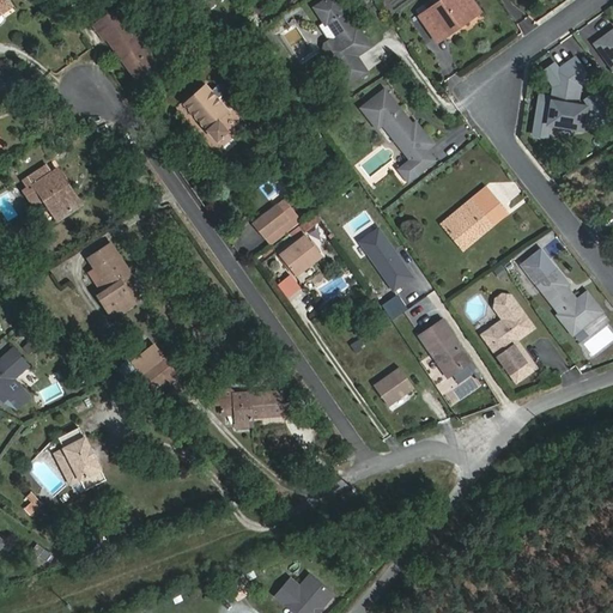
[(0,0),(0,14),(11,7),(6,0),(0,0)]
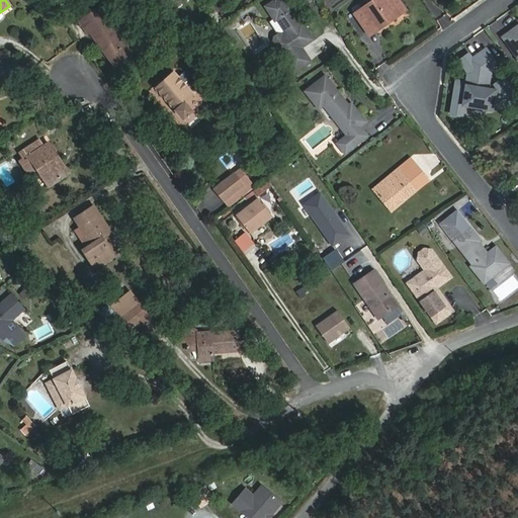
[(284,0),(274,0),(265,6),(273,19),(269,21),(278,34),(274,36),(273,40),(293,72),(310,61),(300,47),(313,38),(301,21),(299,22),(291,10),(286,3),(284,0)]
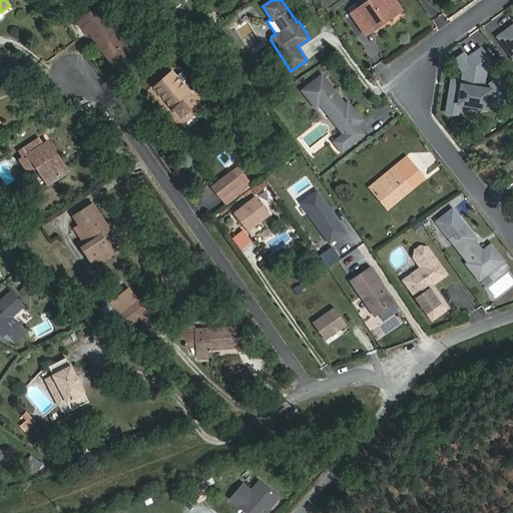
[(388,15),(390,17),(400,10),(392,0),(373,0),(352,15),(363,32),(388,15)]
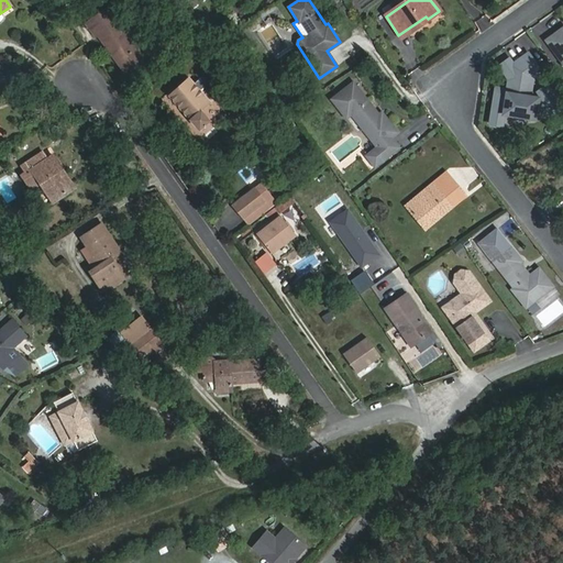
[(141,59),(127,37),(107,9),(87,23),(97,37),(99,36),(124,70),(141,59)]
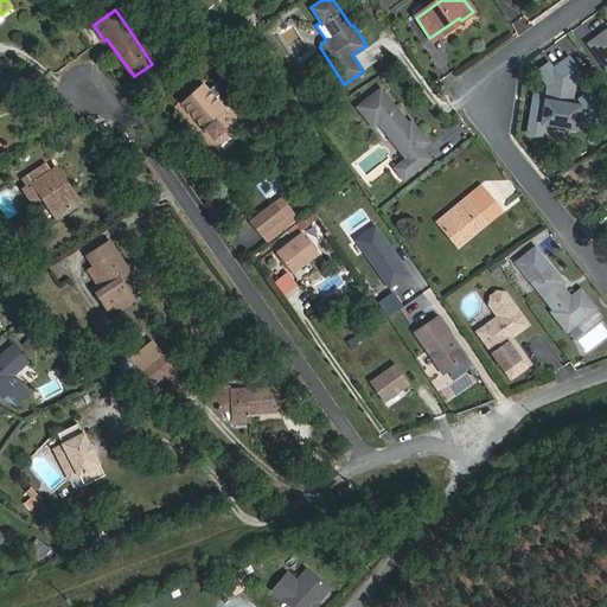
[(432,42),(461,20),(459,18),(429,38),(432,42)]
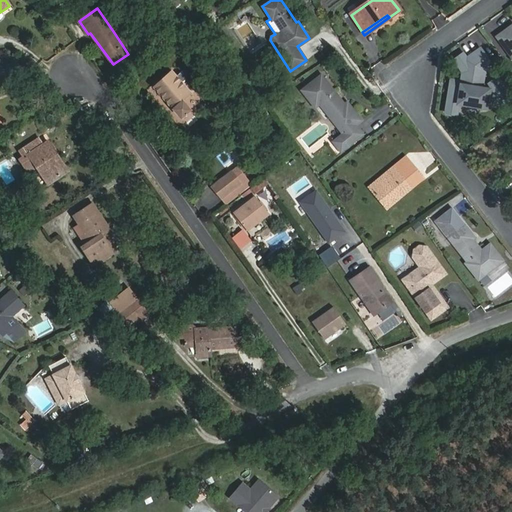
[(120,31),(115,34),(128,54),(133,50),(120,31)]
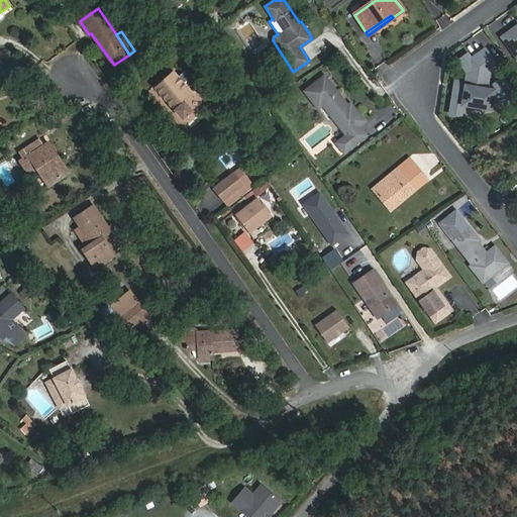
[(516,39),(511,31),(503,37),(510,47),(516,42),(516,39)]
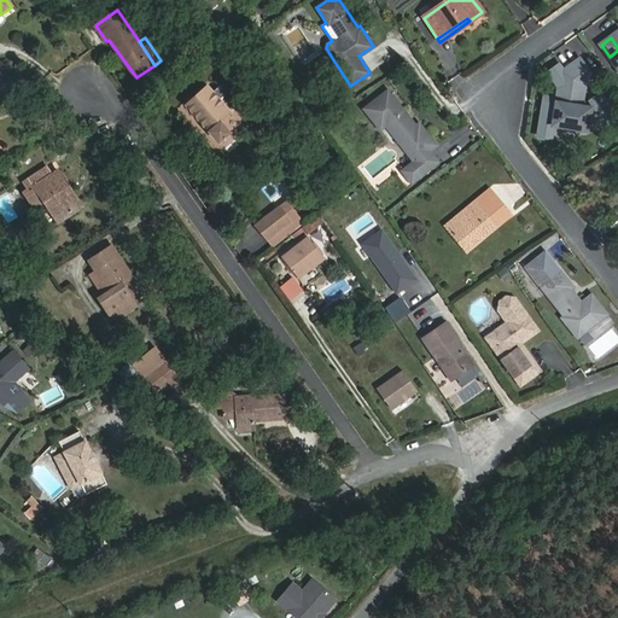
[(589,85),(595,80),(579,59),(564,70),(559,65),(548,73),(559,87),(557,98),(544,97),(538,136),(552,138),(554,124),(592,130),(594,109),(586,106),(589,85)]
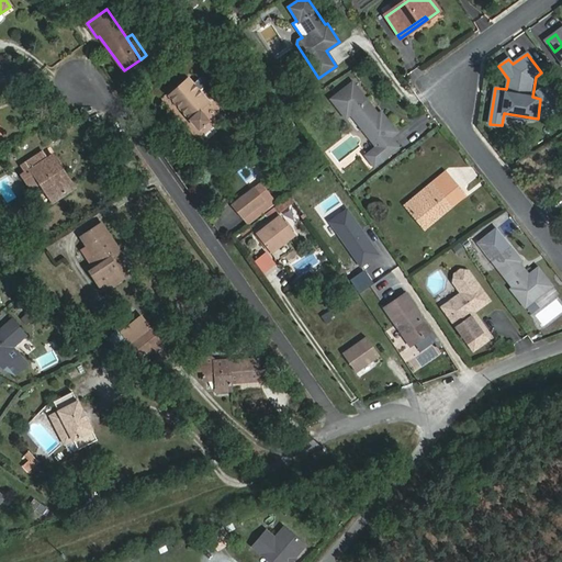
[(200,112),(209,103),(189,80),(170,97),(199,128),(208,121),(200,112)]
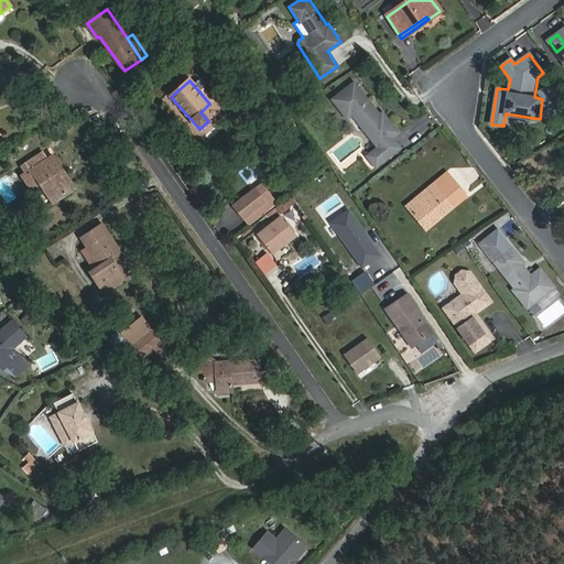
[(354,83),(332,99),(347,118),(351,115),(357,110),(368,123),(362,128),(378,148),(391,138),(398,132),(382,112),(379,115),(354,83)]
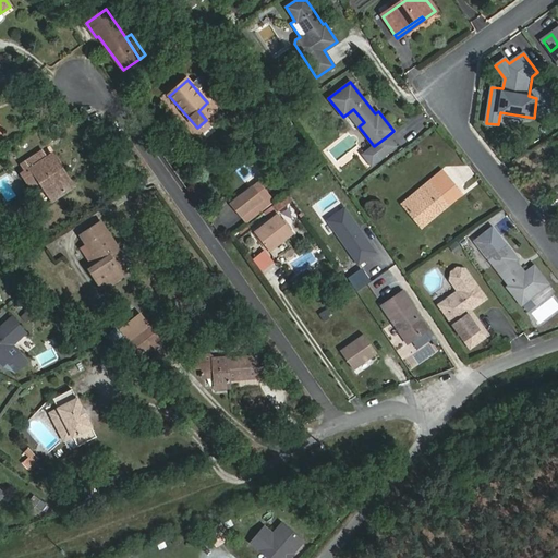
[(557,100),(546,84),(534,92),(549,112),(557,105),(557,100)]
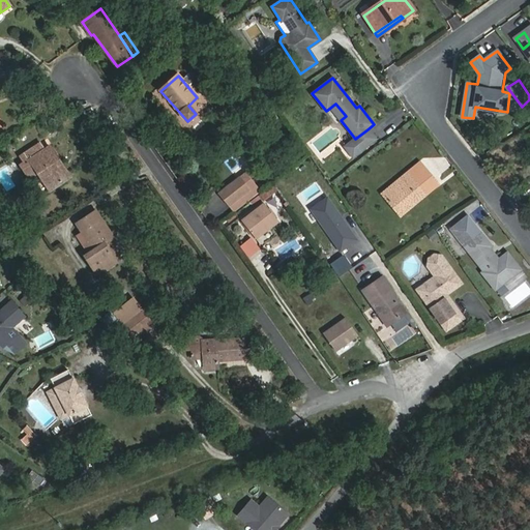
[(335,104),(330,108),(341,120),(346,116),(335,104)]
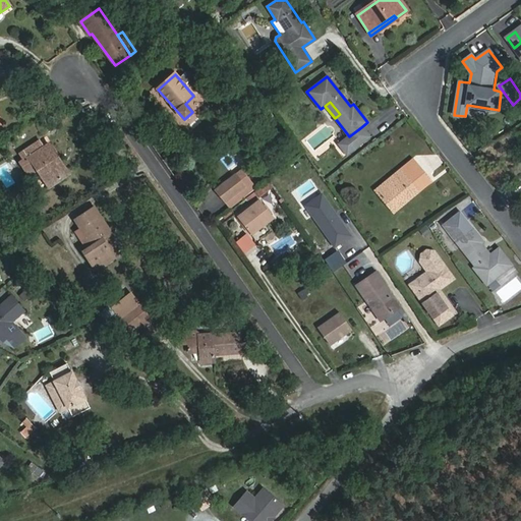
[(349,136),(339,145),(343,149),(353,139),(358,146),(369,136),(361,127),(349,136)]
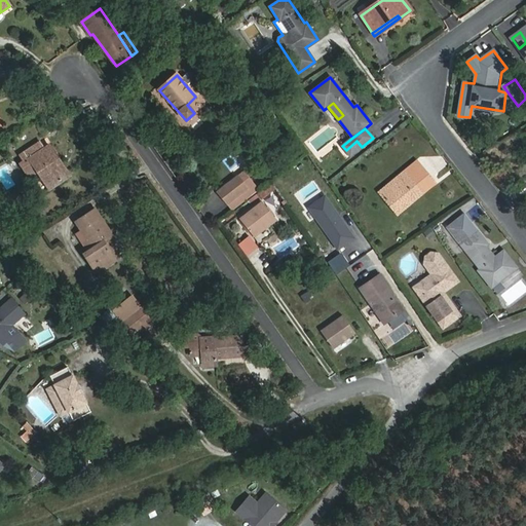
[(357,141),(346,150),(350,155),(362,147),(357,141)]
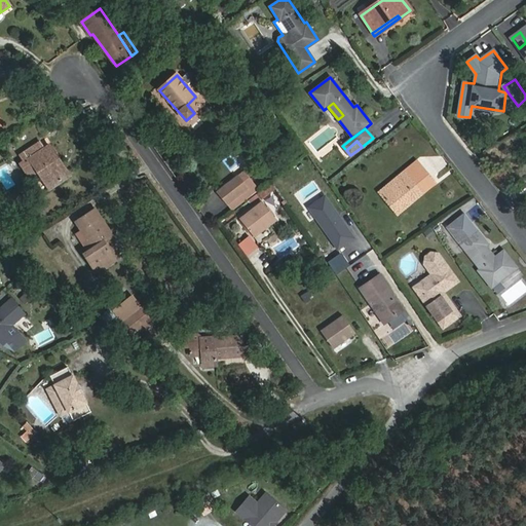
[(49,188),(70,175),(49,146),(44,149),(40,143),(22,155),(26,161),(30,159),(38,172),(49,188)]
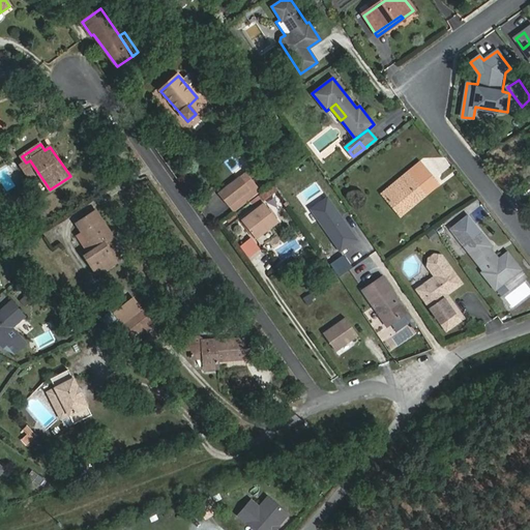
[(26,163),(22,166),(30,179),(38,173),(30,160),(26,163)]
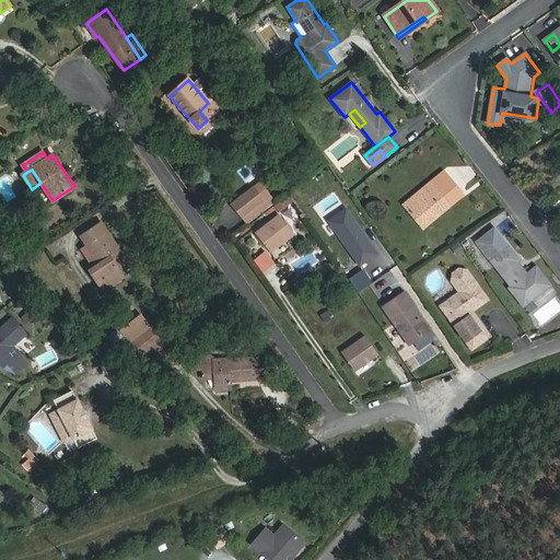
[(405,206),(444,174),(442,172),(404,203),(405,206)]
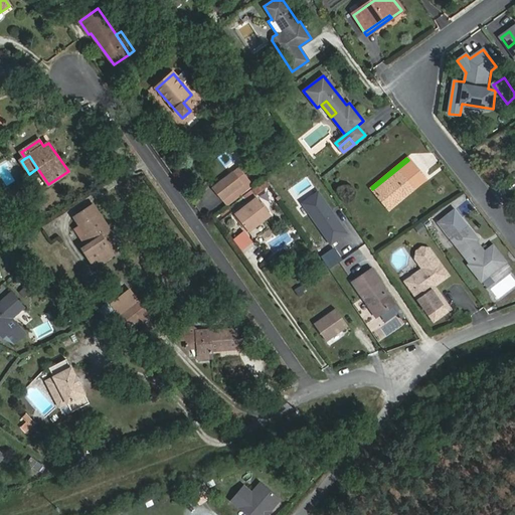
[(412,188),(407,181),(418,172),(408,160),(397,169),(372,189),(388,208),(412,188)]
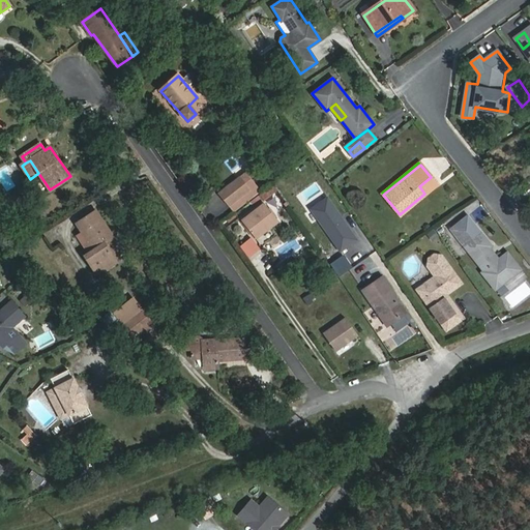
[(240,178),(256,198),(261,193),(245,173),(240,178)]
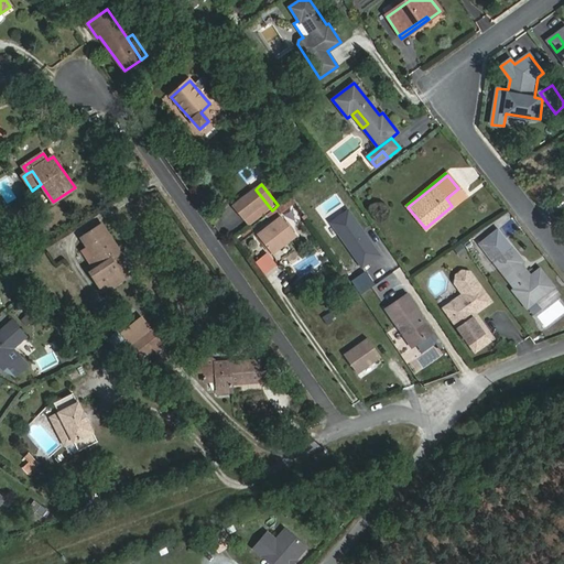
[(458,188),(446,198),(452,206),(464,196),(458,188)]
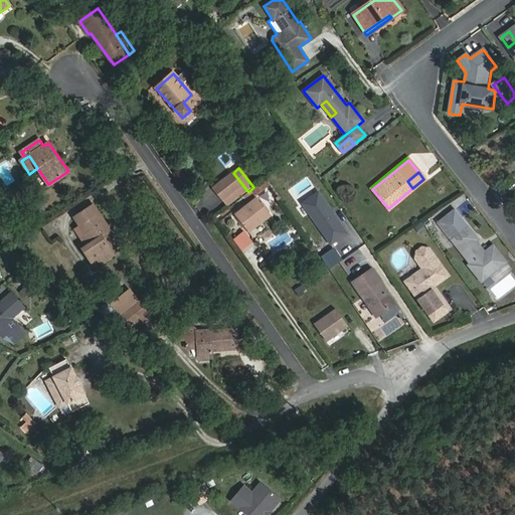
[(222,199),(242,184),(233,173),(214,188),(222,199)]
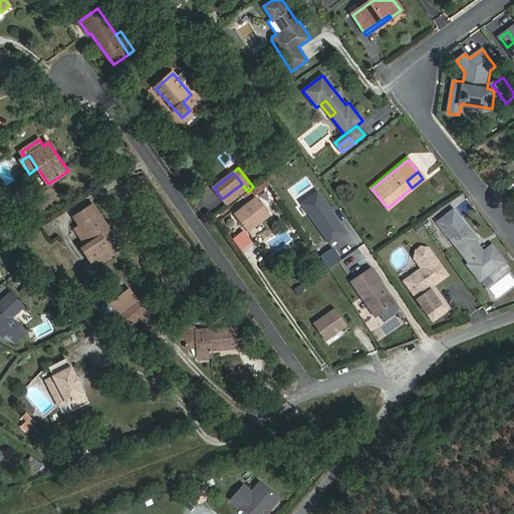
[(256,194),(267,186),(264,181),(252,190),(256,194)]
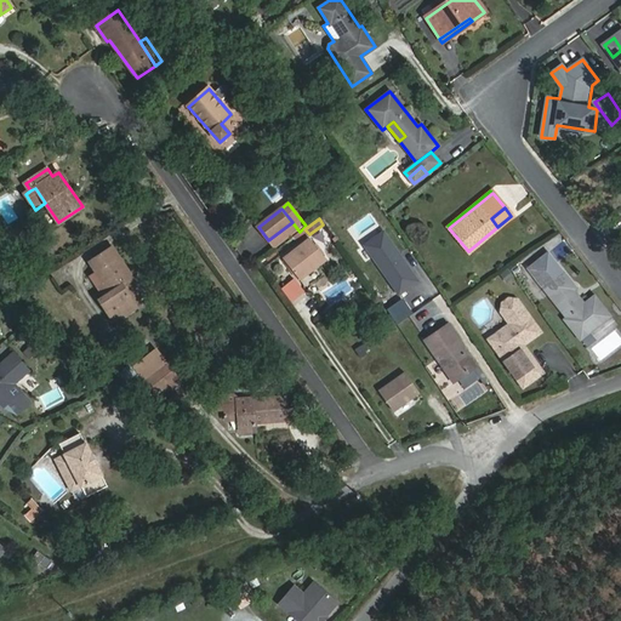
[(292,222),(268,240),(275,250),(300,232),(292,222)]
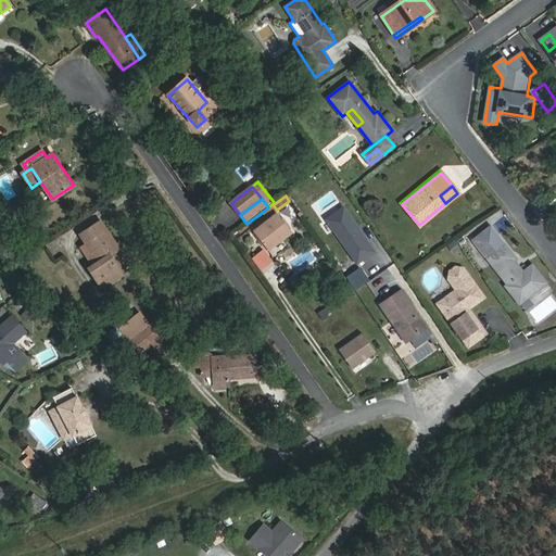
[(375,253),(343,207),(326,219),(357,265),(375,253)]
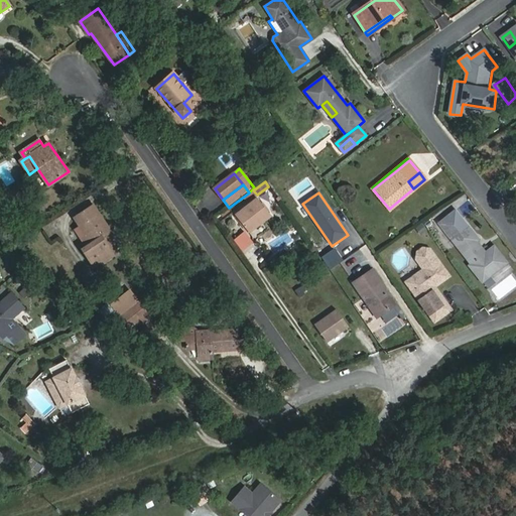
[(249,232),(270,215),(258,199),(236,215),(249,232)]
